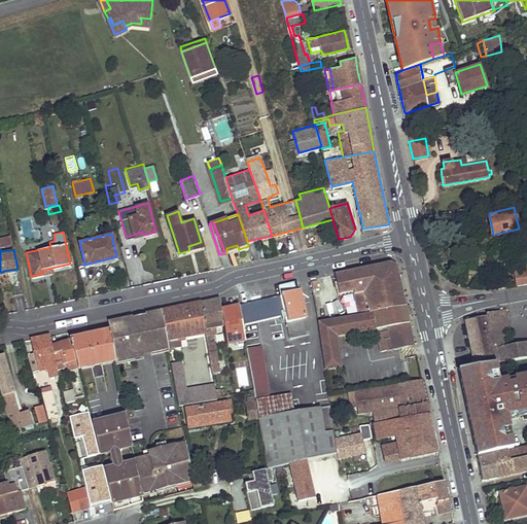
[(390,260),(335,272),(339,292),(353,289),(358,312),(406,303),(402,285),(397,264),(390,260)]
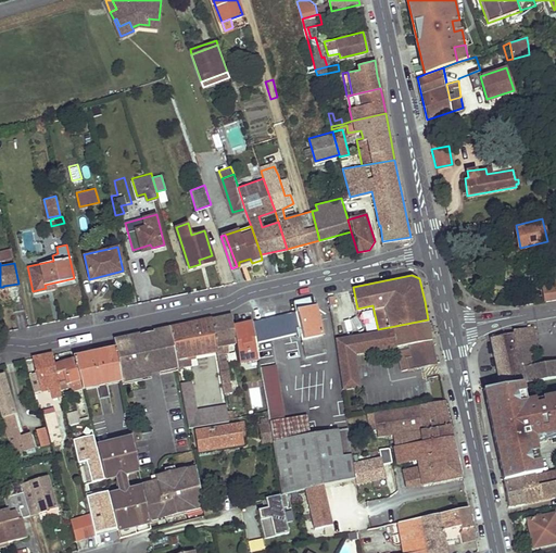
[(555,298),(555,276),(543,279),(546,300),(555,298)]
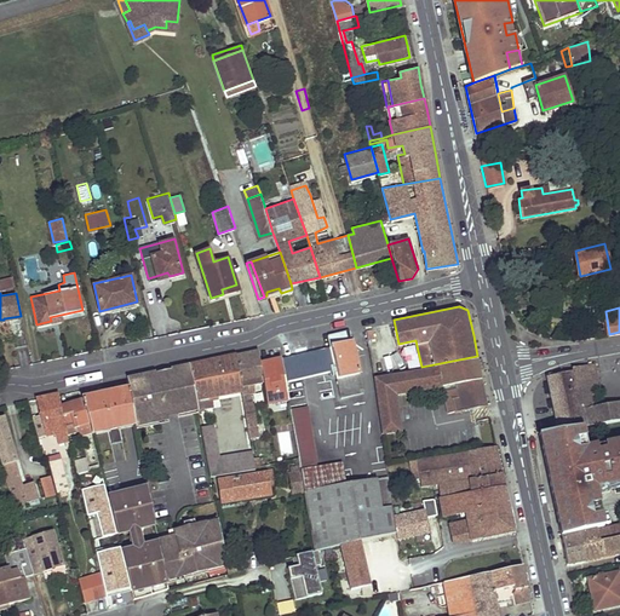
[(348,330),(329,334),(332,344),(350,340),(348,330)]
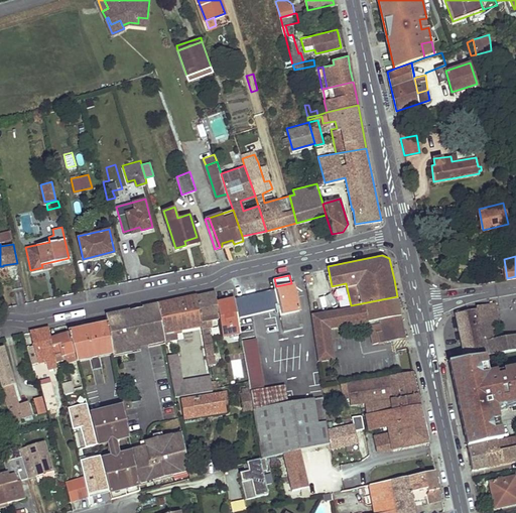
[(276,286),(235,295),(238,313),(279,304),(283,325),(301,319),(293,282),(291,283),(276,286)]
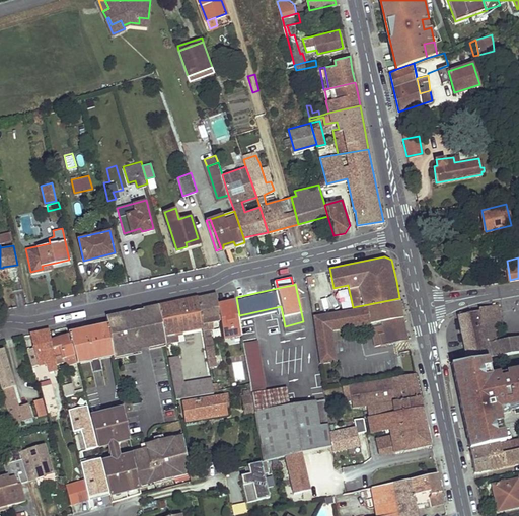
[(216,291),(197,295),(202,321),(220,317),(218,302),(216,291)]
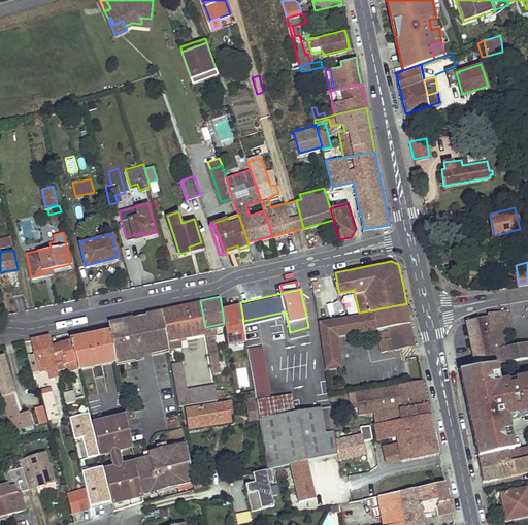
[(205,327),(200,300),(161,308),(164,329),(166,338),(167,347),(179,343),(178,336),(205,331),(205,327)]
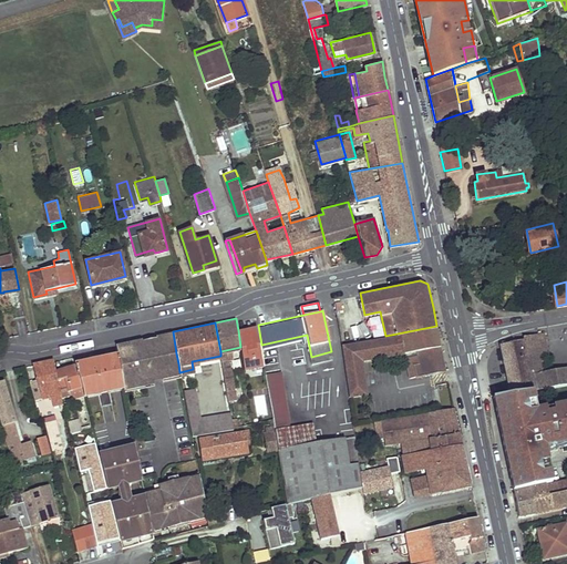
[(258,325),(238,330),(240,347),(244,367),(264,363),(261,345),(258,325)]
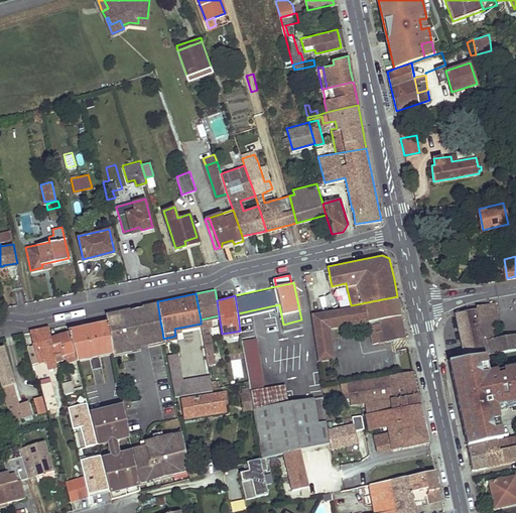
[(351,305),(311,312),(318,359),(332,357),(332,361),(335,360),(330,326),(368,319),(372,336),(373,336),(374,341),(378,340),(379,341),(406,336),(397,296),(351,305)]
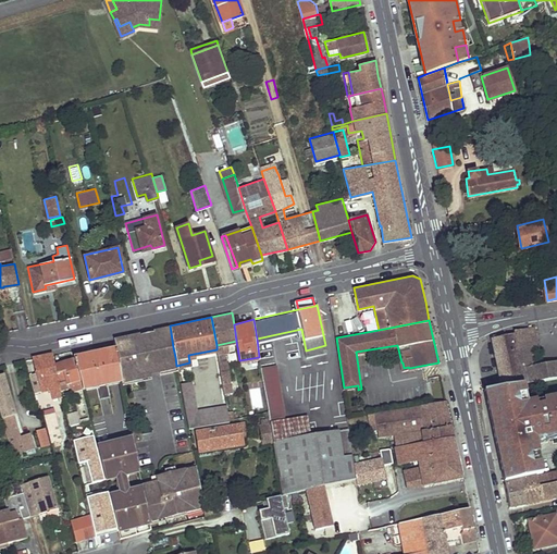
[(170,325),(160,328),(149,330),(155,370),(176,366),(175,357),(173,347),(170,325)]
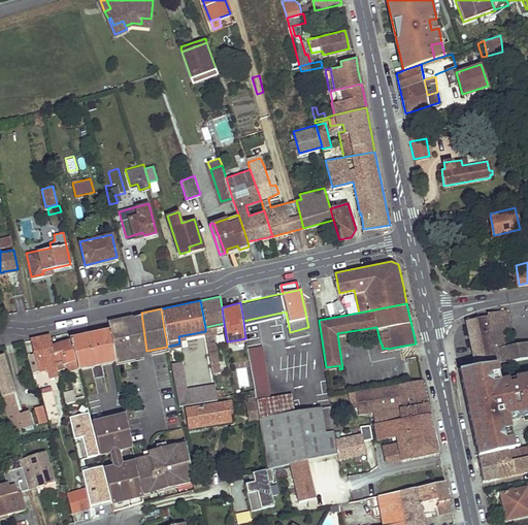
[(508,332),(504,309),(488,312),(489,315),(465,319),(475,365),(495,361),(500,361),(527,355),(527,341),(510,345),(508,332)]
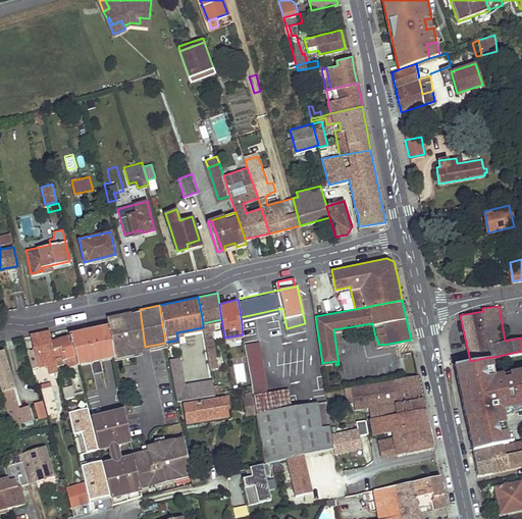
[(122,355),(121,352),(145,347),(140,309),(107,316),(108,326),(113,355),(113,357),(122,355)]
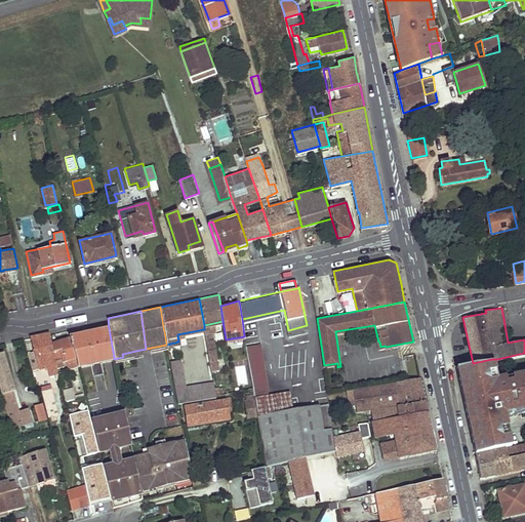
[(307,325),(288,330),(289,334),(293,333),(292,330),(301,328),(303,331),(308,330),(307,327),(308,327),(307,325)]
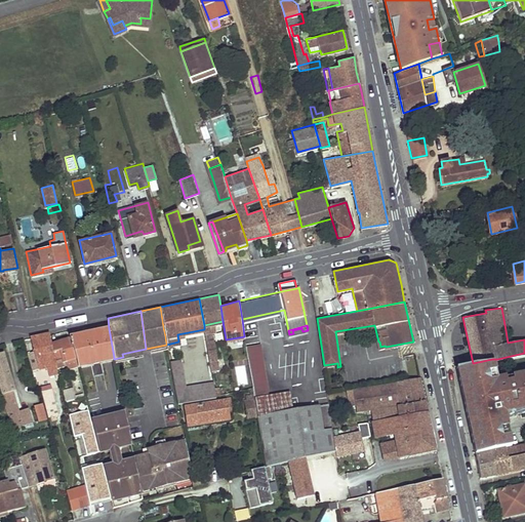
[(109,328),(69,336),(74,356),(77,364),(114,357),(109,328)]
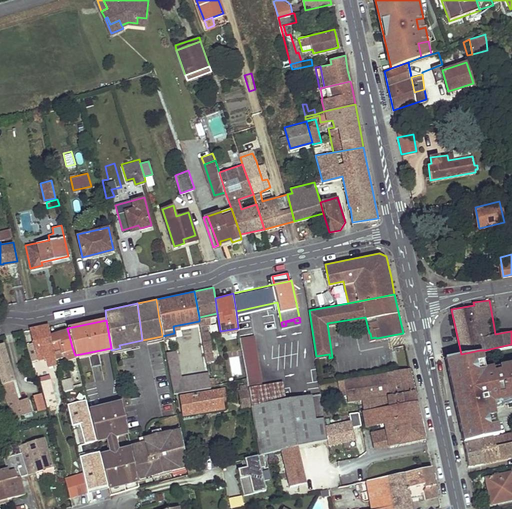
[(33,342),(27,344),(31,359),(45,355),(47,363),(53,362),(54,366),(57,365),(54,352),(52,342),(50,333),(48,323),(29,327),(33,342)]
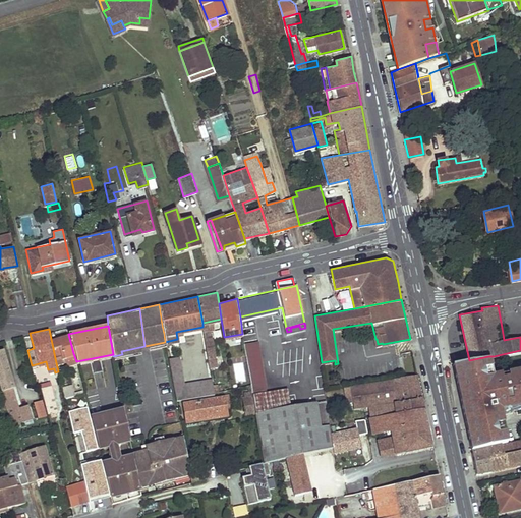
[(68,334),(51,339),(53,348),(58,346),(61,357),(73,353),(68,334)]
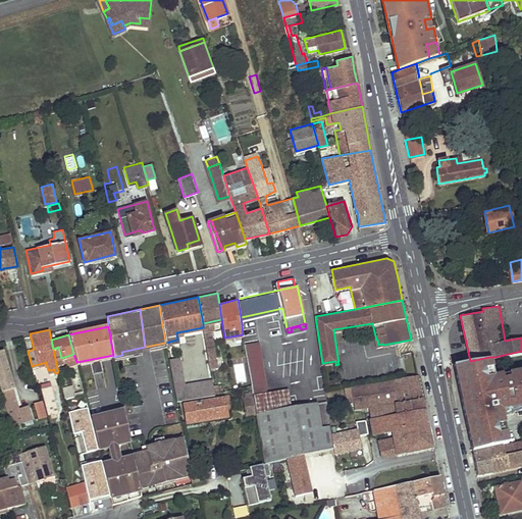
[(212,336),(205,338),(209,358),(216,357),(212,336)]
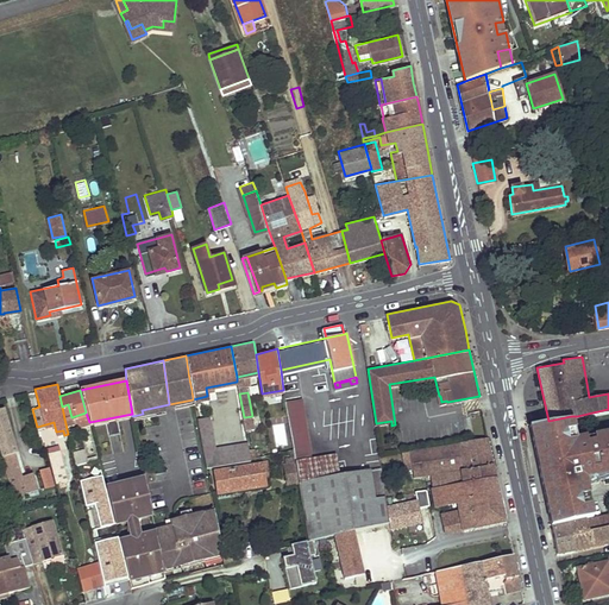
[(301,398),(286,401),(288,416),(289,422),(293,447),(294,455),(295,460),(312,457),(301,398)]
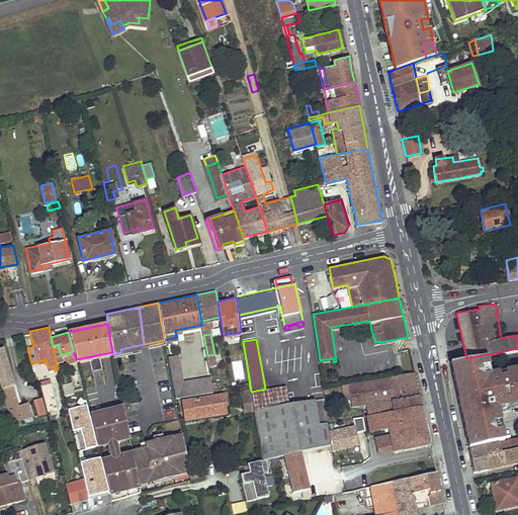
[(20,407),(3,348),(0,348),(0,380),(9,411),(14,410),(16,422),(20,421),(19,418),(31,415),(29,405),(20,407)]
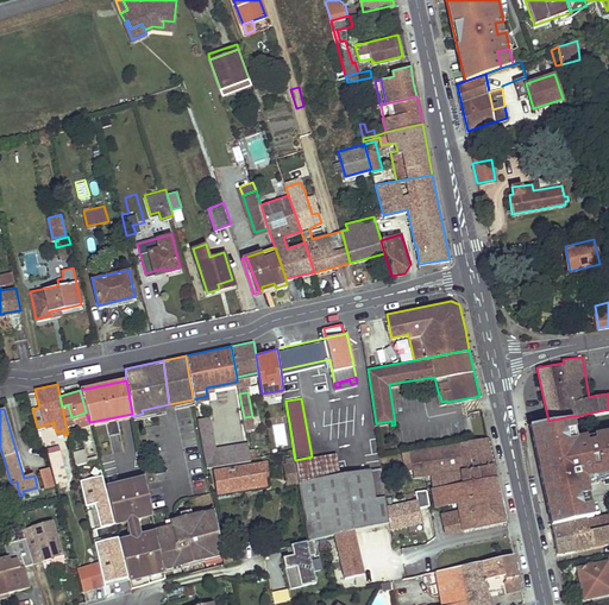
[(252,416),(244,417),(245,429),(253,428),(252,416)]
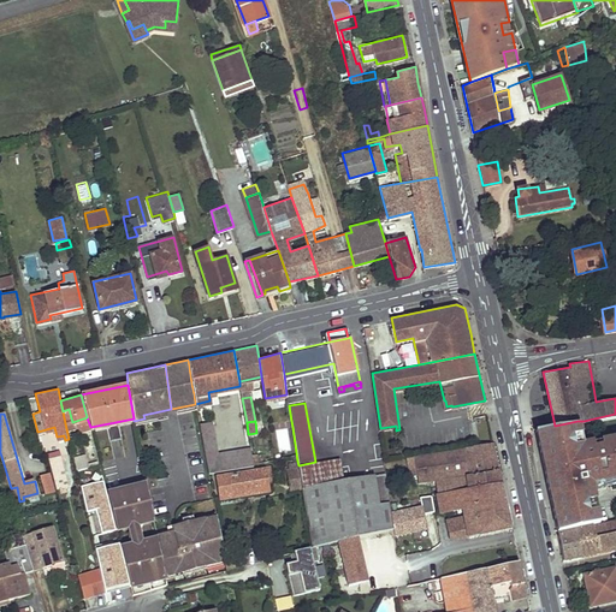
[(555,426),(535,429),(558,529),(599,520),(592,488),(615,482),(615,480),(615,476),(615,475),(615,434),(584,443),(578,421),(555,426)]
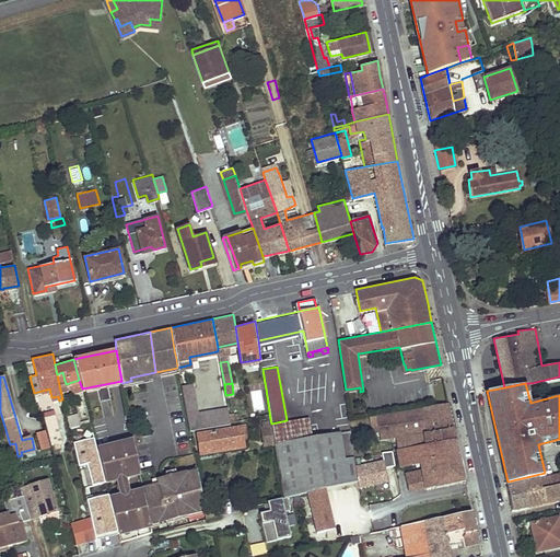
[(191,384),(181,385),(189,429),(231,422),(231,420),(229,413),(228,407),(196,413),(191,384)]
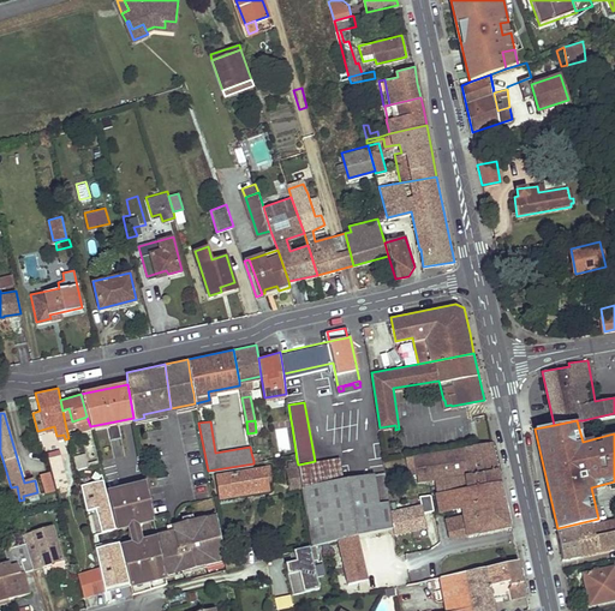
[(127,425),(130,456),(141,456),(139,424),(127,425)]
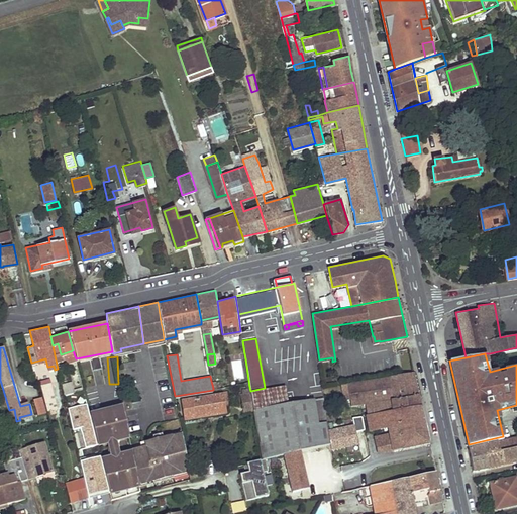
[(414,370),(348,381),(351,403),(372,399),(374,412),(421,404),(414,370)]
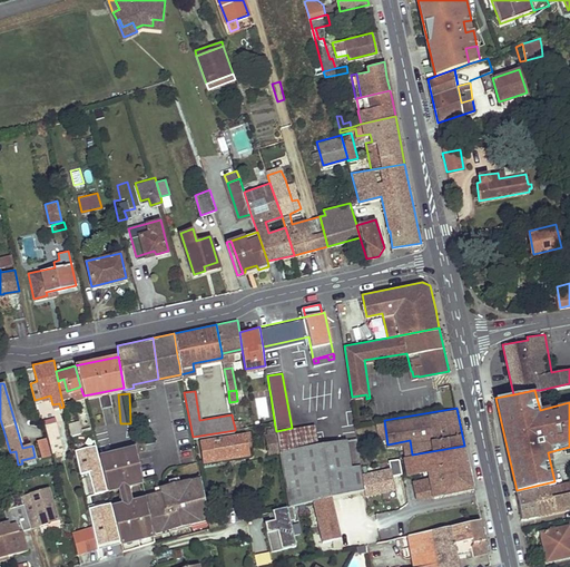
[(48,437),(49,442),(60,439),(56,420),(48,421),(47,418),(43,419),(48,437)]
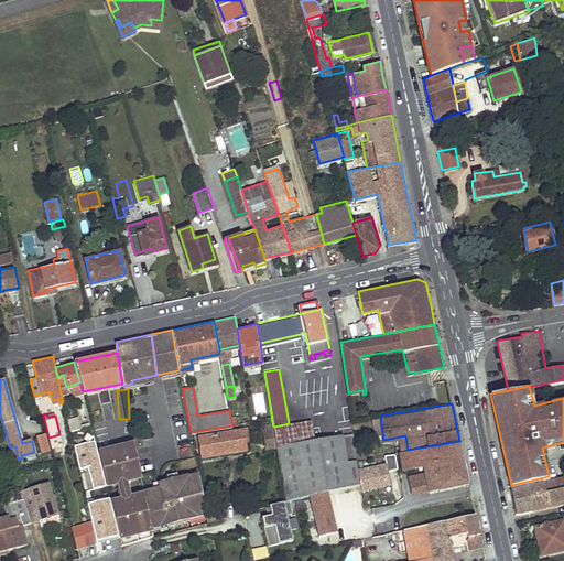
[(78,414),(68,417),(71,429),(80,427),(78,414)]
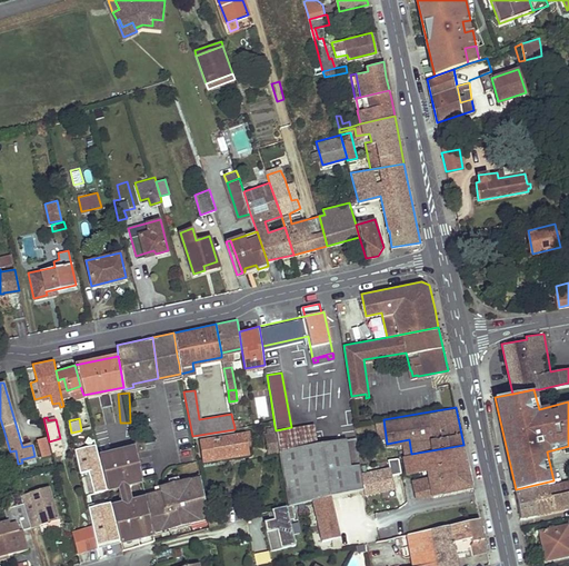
[(377,420),(381,445),(387,444),(383,419),(377,420)]
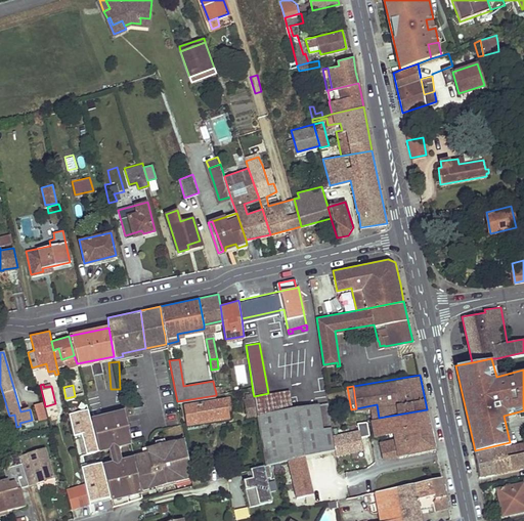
[(268,393),(254,396),(255,408),(291,401),(289,390),(268,393)]
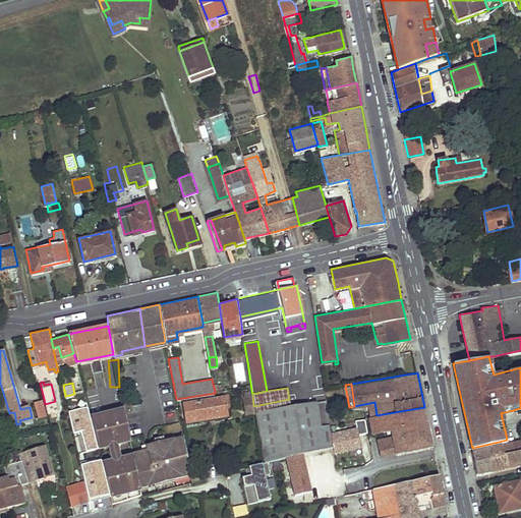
[(246,413),(254,411),(253,406),(252,394),(251,390),(244,391),(244,395),(243,395),(246,413)]
